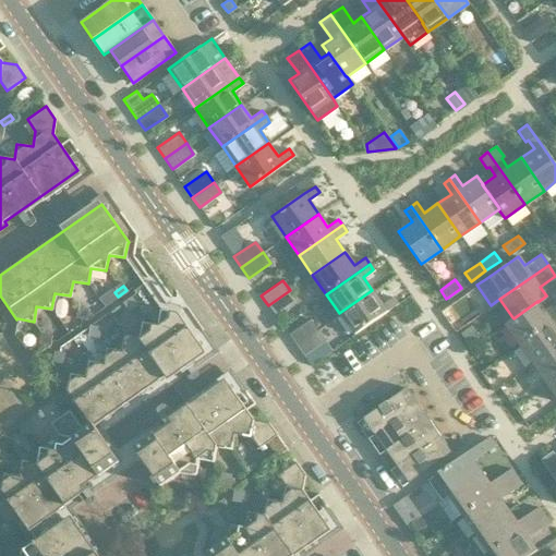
[(290,290),(268,305),(276,316),(298,301),(290,290)]
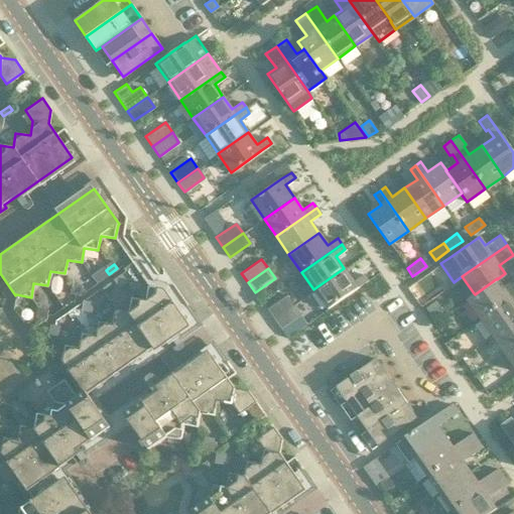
[(353,280),(344,268),(313,289),(327,308),(357,287),(357,286),(367,279),(363,274),(353,280)]
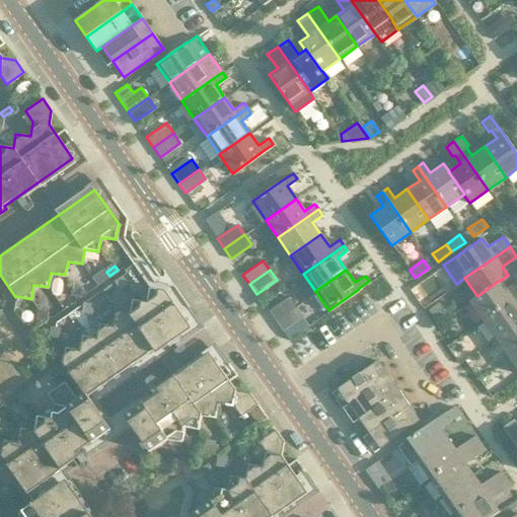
[(124,279),(121,275),(113,281),(116,285),(124,279)]
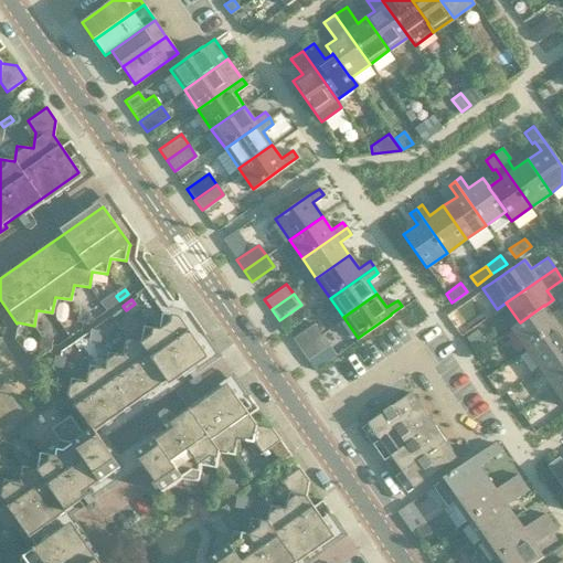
[(524,348),(562,320),(562,304),(550,314),(544,306),(544,305),(520,322),(519,321),(510,328),(524,348)]
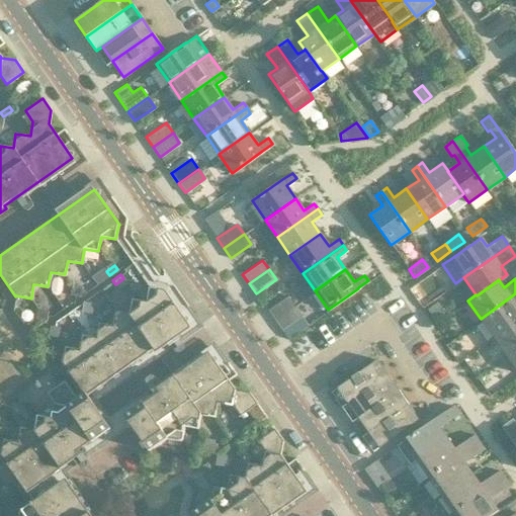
[(85,397),(87,395),(188,324),(164,288),(163,288),(149,286),(146,301),(132,298),(129,313),(115,311),(112,324),(98,322),(95,336),(81,334),(78,348),(65,346),(61,360),(60,360),(84,394),(85,397)]
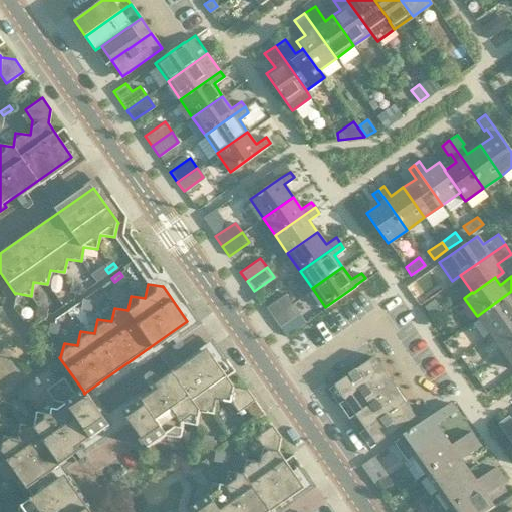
[(490,334),(511,317),(511,291),(477,316),(490,334)]
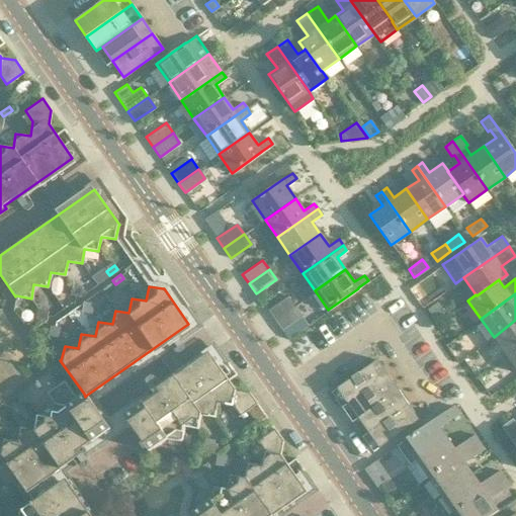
[(267,310),(274,320),(294,306),(287,295),(267,310)]
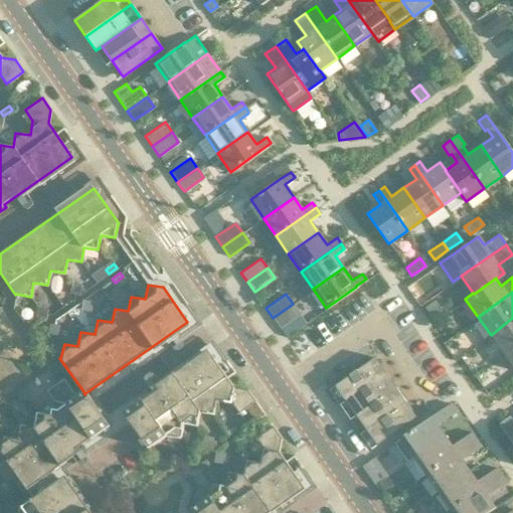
[(299,314),(293,304),(273,318),(280,327),(299,314)]
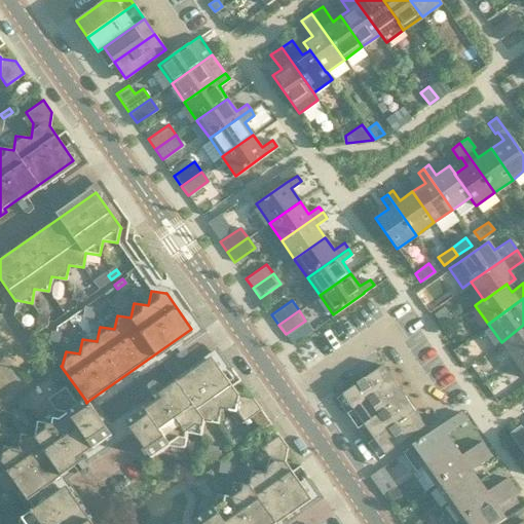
[(514,360),(523,352),(523,325),(501,342),(514,360)]
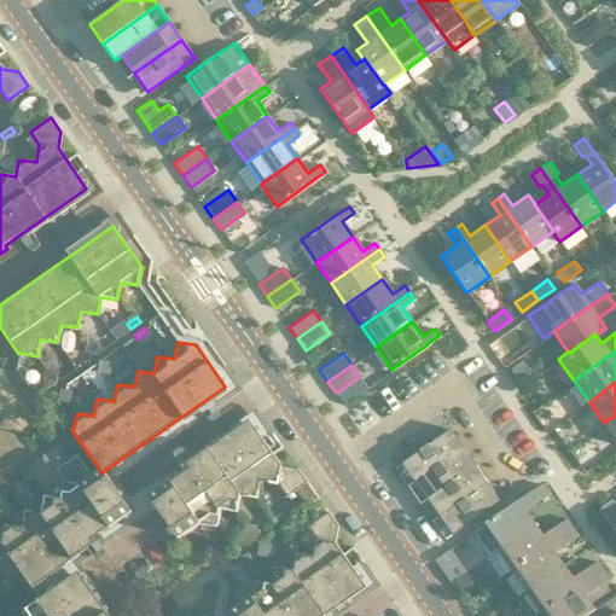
[(615,414),(604,423),(615,440),(615,414)]
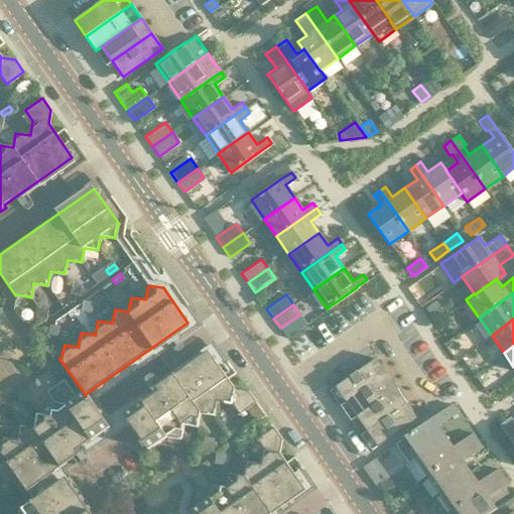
[(148,448),(166,436),(180,438),(182,424),(197,426),(200,412),(214,415),(217,401),(231,403),(238,413),(255,401),(247,390),(234,388),(210,354),(142,401),(141,398),(122,411),(148,448)]
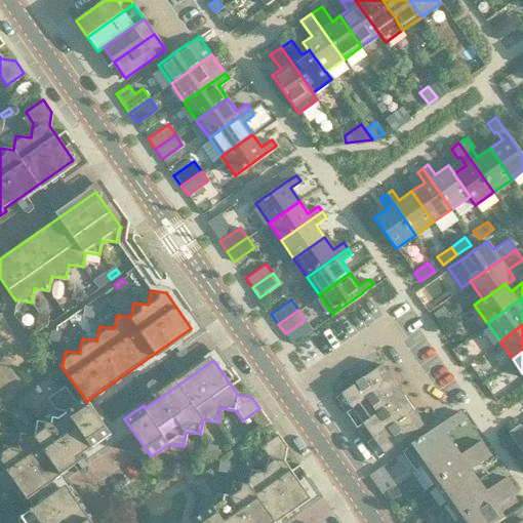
[(340,393),(352,408),(392,379),(381,364),(340,393)]
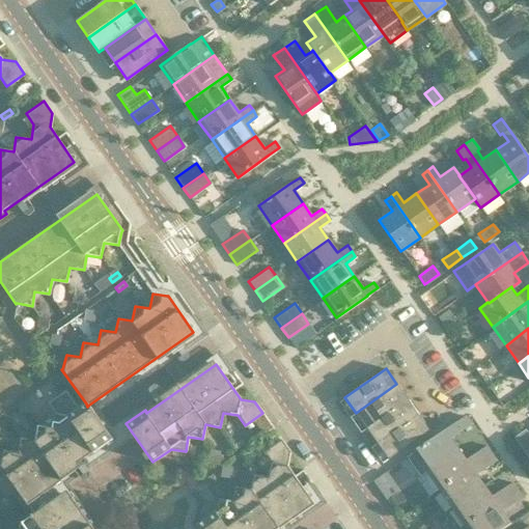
[(366,427),(407,399),(396,384),(356,413),(366,427)]
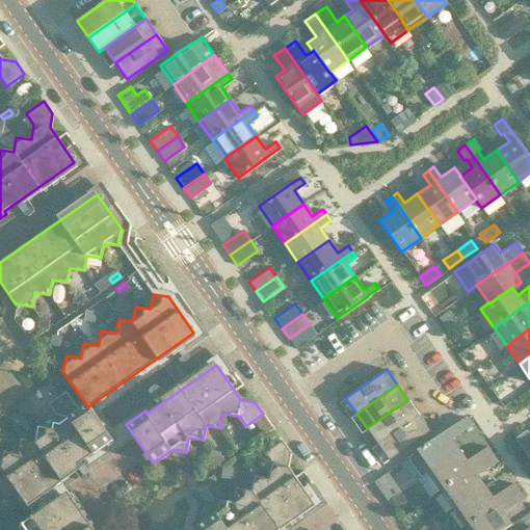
[(87,407),(86,404),(79,409),(65,391),(48,403),(55,414),(52,428),(37,426),(34,441),(21,439),(18,452),(3,450),(0,465),(0,467),(26,504),(62,479),(61,477),(95,453),(96,455),(114,442),(89,405),(87,407)]
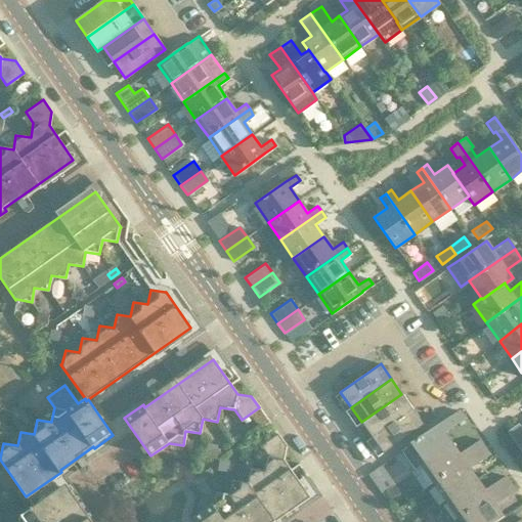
[(372,437),(412,408),(401,394),(361,422),(372,437)]
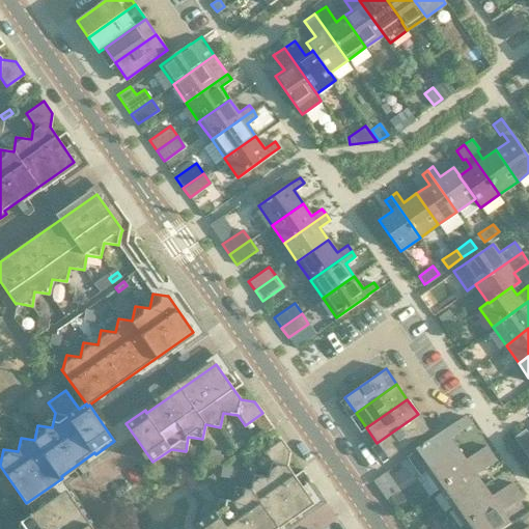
[(418,414),(377,443),(388,458),(428,430),(418,414)]
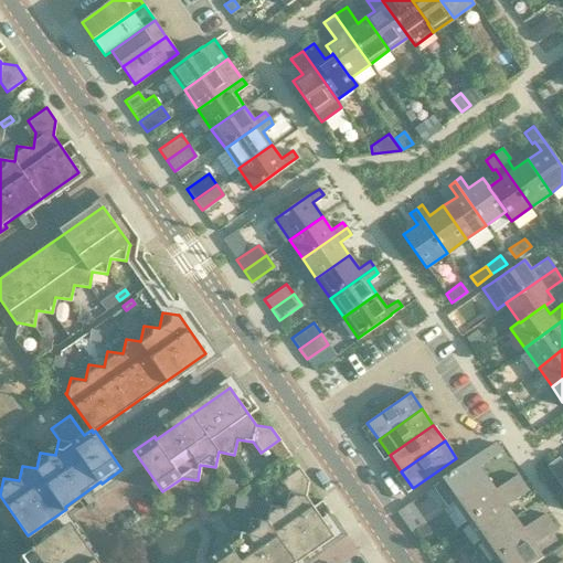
[(446,506),(454,500),(487,477),(478,466),(500,450),(495,442),(473,457),(432,486),(446,506)]
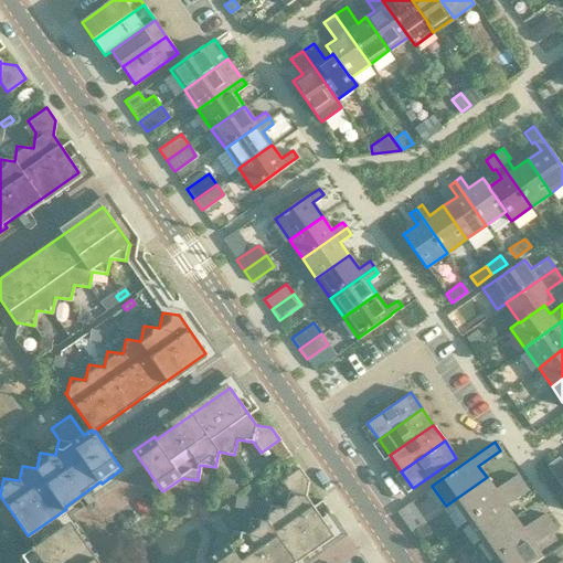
[(562,463),(559,456),(546,465),(562,488),(562,463)]
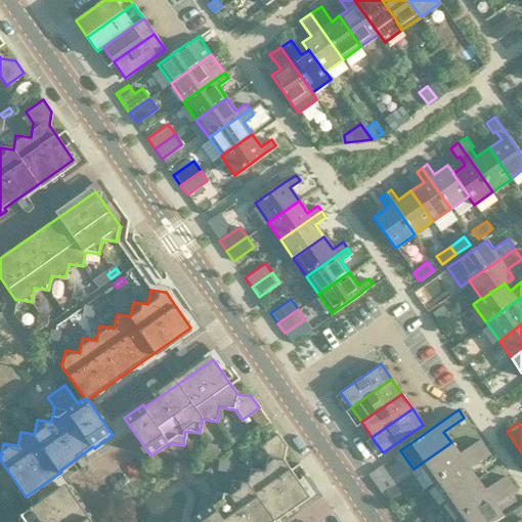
[(237,433),(228,438),(231,442),(240,437),(237,433)]
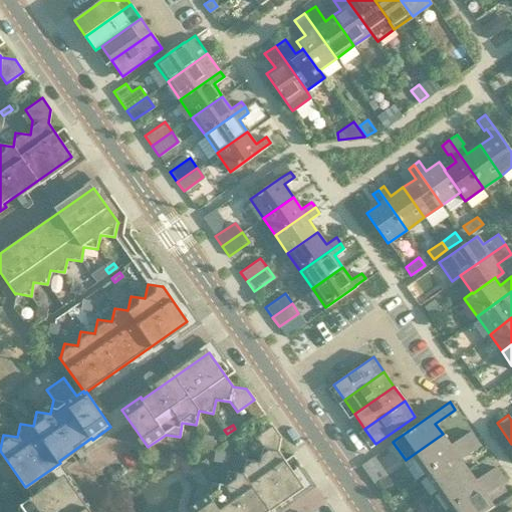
[(279,437),(272,426),(255,438),(262,447),(260,462),(246,459),(243,473),(229,471),(226,485),(212,483),(210,497),(192,509),(193,511),(260,511),(301,484),(277,450),(279,437)]
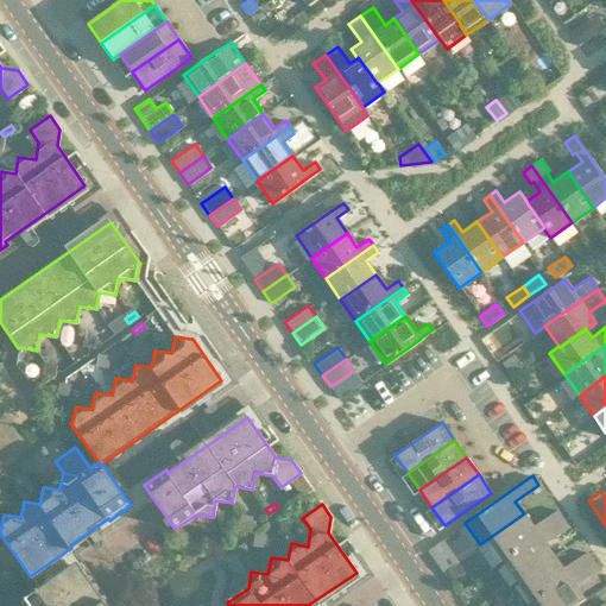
[(524,513),(488,538),(503,560),(562,518),(556,510),(532,526),(524,513)]
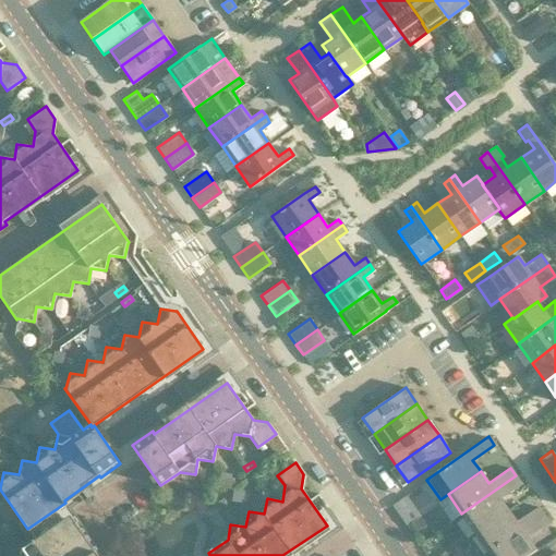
[(260,470),(250,476),(254,482),(263,475),(260,470)]
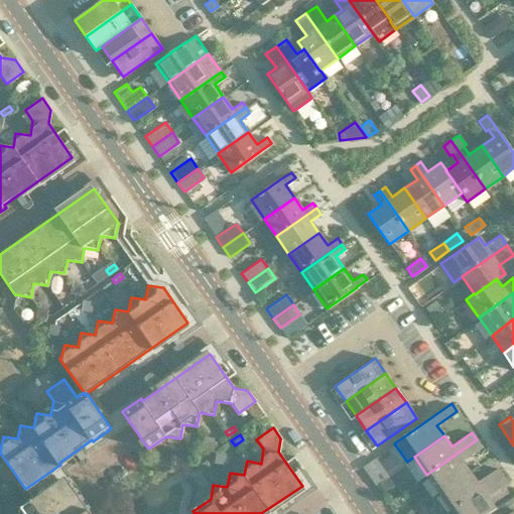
[(477,439),(426,475),(439,493),(469,472),(462,461),(482,446),(477,439)]
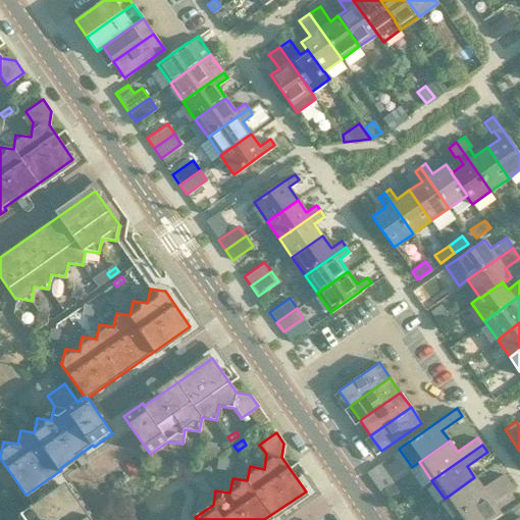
[(457,516),(508,481),(503,473),(482,487),(474,477),(445,499),(457,516)]
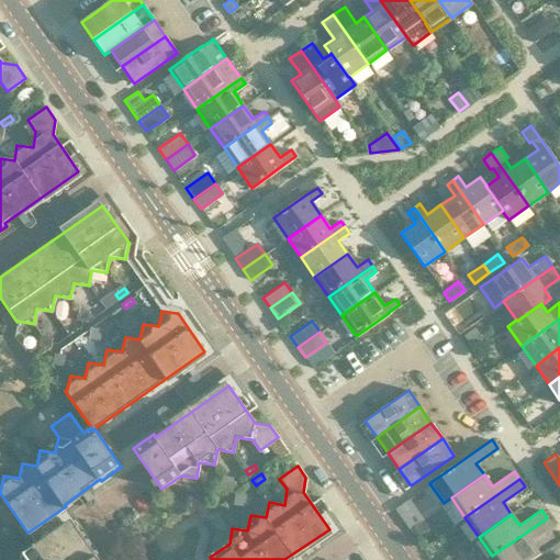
[(527,559),(530,559),(539,553),(530,541),(552,526),(547,518),(492,556),(494,559),(527,559)]
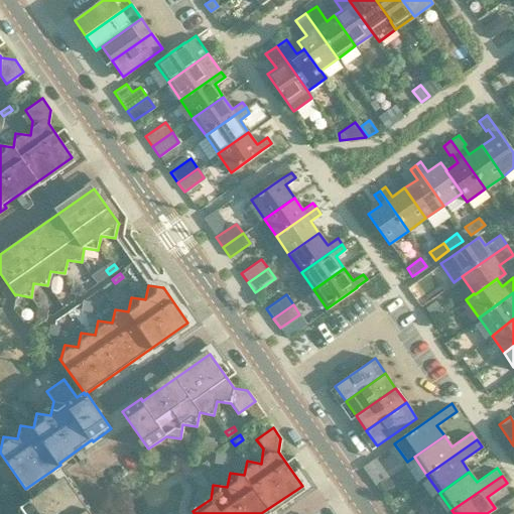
[(387,478),(376,486),(381,492),(391,485),(387,478)]
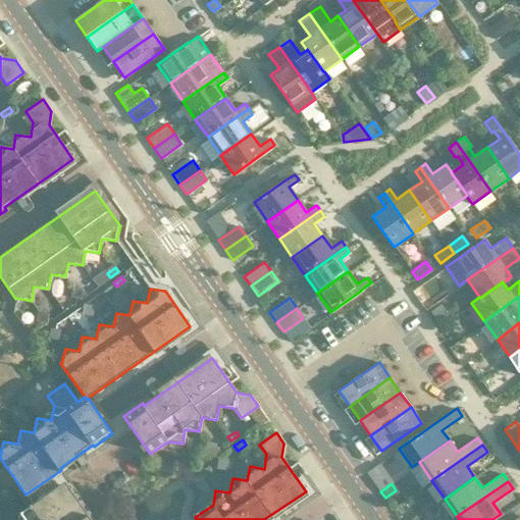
[(86,519),(61,485),(16,517),(17,518),(16,519),(86,519)]
